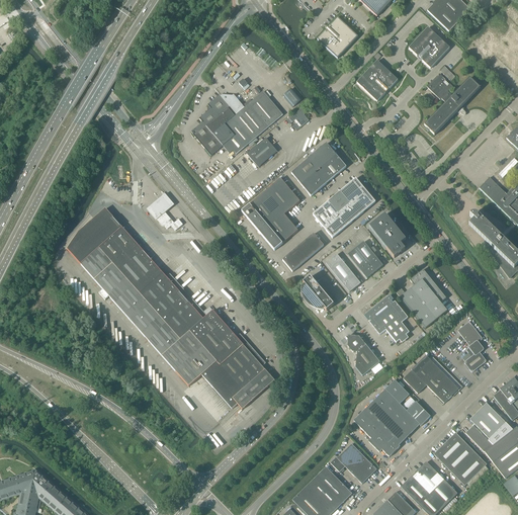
[(360,0),(376,15),(390,0),(360,0)]
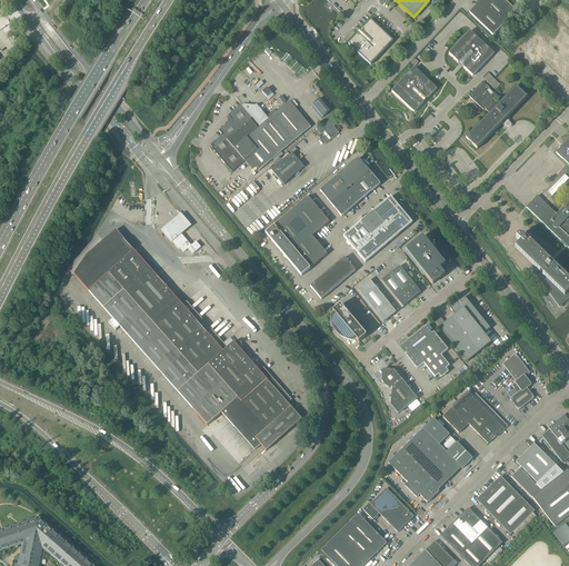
[(475,3),(469,10),(493,33),(517,9),(507,0),(477,0),(475,2),(475,3)]
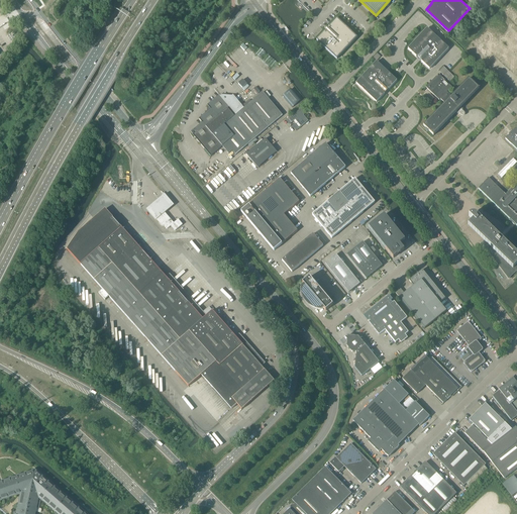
[(325,28),(326,29),(325,29),(324,28),(316,37),(336,57),(357,34),(336,15),(328,24),(329,25),(329,26),(328,25),(325,28)]
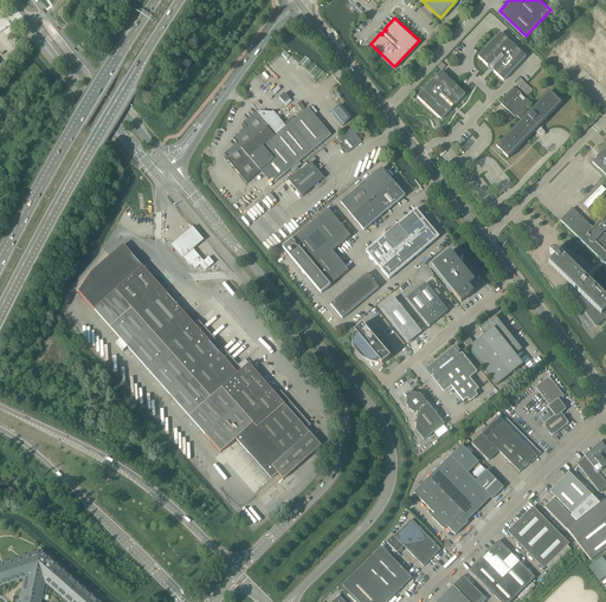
[(526,54),(507,36),(501,30),(478,54),(488,64),(489,63),(490,63),(489,64),(492,68),(494,66),(495,68),(494,69),(503,78),(526,54)]
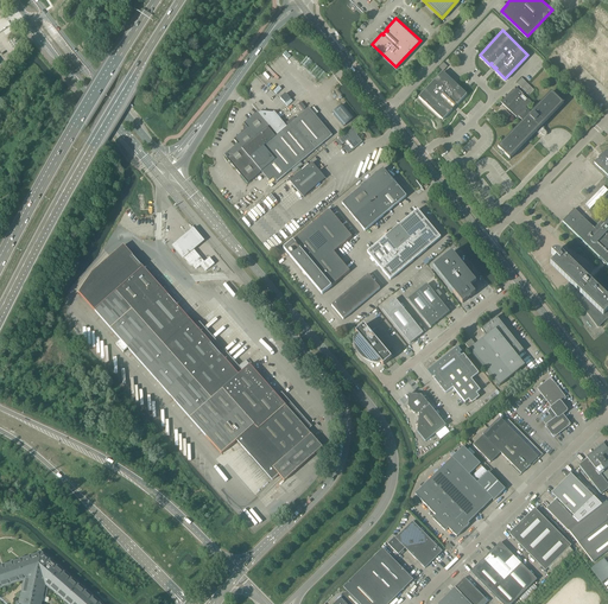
[(456,101),(457,102),(467,91),(443,69),(418,95),(443,118),(453,107),(450,106),(451,105),(453,106),(456,103),(455,102),(456,101)]
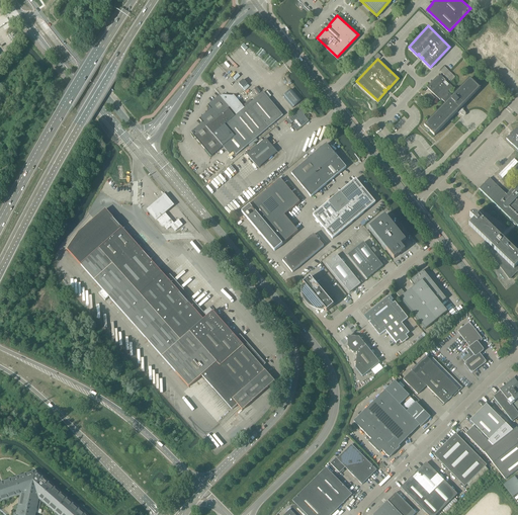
[(444,65),(440,69),(441,70),(450,79),(455,75),(444,65)]
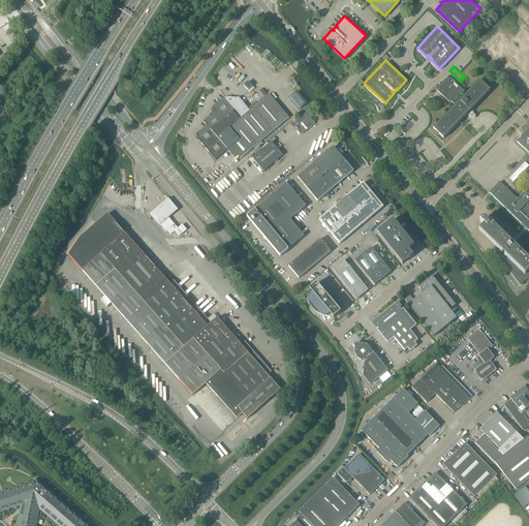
[(448,73),(440,83),(436,87),(449,100),(450,99),(455,103),(433,126),(443,136),(466,113),(469,115),(474,110),(471,107),(490,88),(479,78),(462,96),(458,91),(462,87),(448,73)]
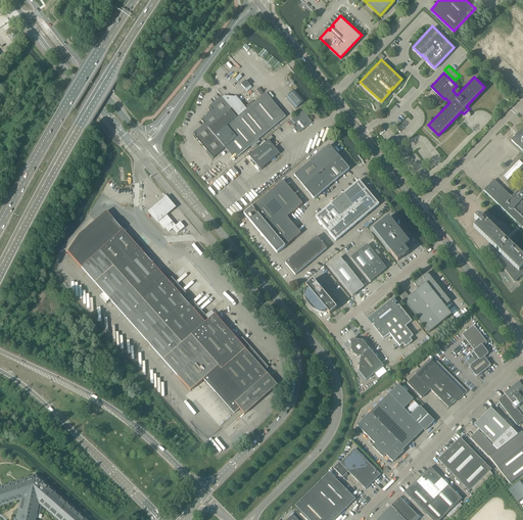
[(291,90),(288,93),(285,95),(295,106),(304,99),(294,88),(291,90)]
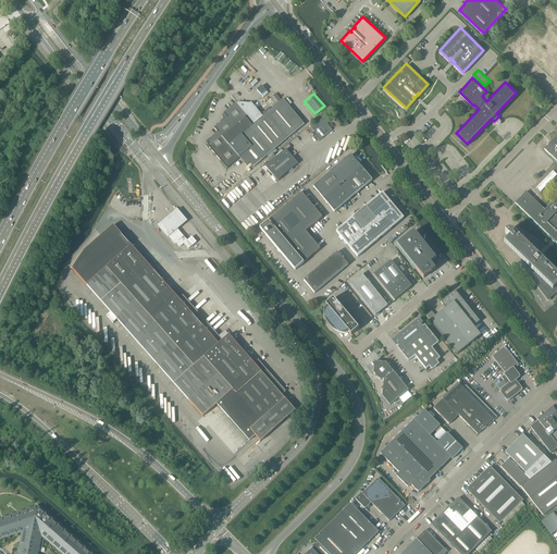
[(206,140),(226,165),(239,155),(247,163),(250,160),(254,164),(305,122),(283,96),(271,107),(269,105),(264,109),(265,111),(262,113),(251,101),(243,109),(236,100),(225,109),(223,111),(224,112),(223,113),(223,117),(224,118),(214,125),(217,127),(218,130),(206,140)]
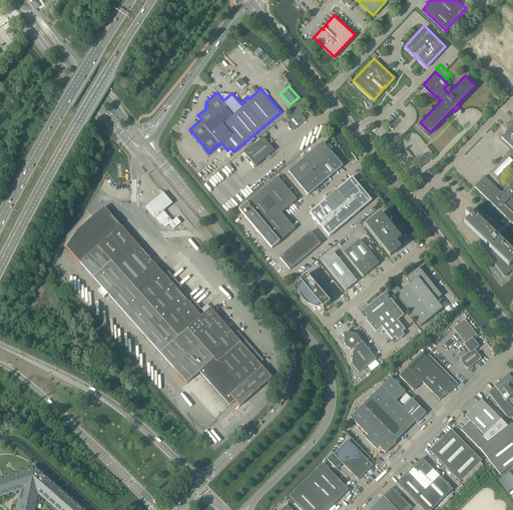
[(299,105),(287,115),(290,119),(293,116),(299,123),(306,117),(300,110),(302,108),(299,105)]
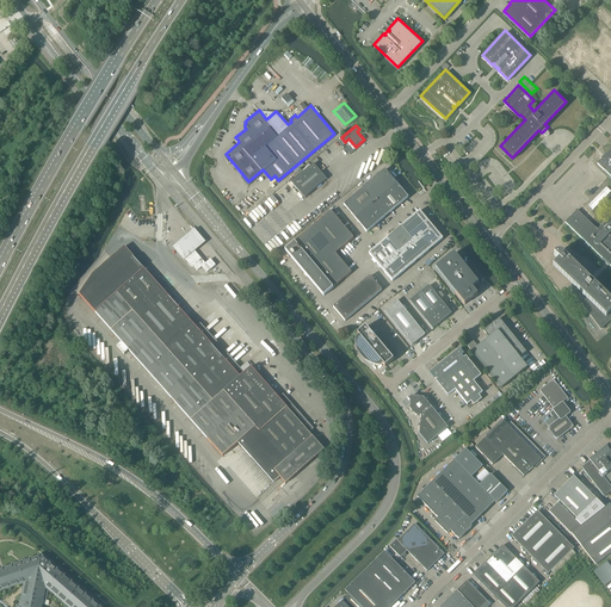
[(603,255),(602,256),(605,260),(608,262),(609,261),(610,264),(610,149),(610,148),(605,153),(603,155),(597,161),(610,174),(610,211),(598,227),(578,206),(565,220),(603,255)]
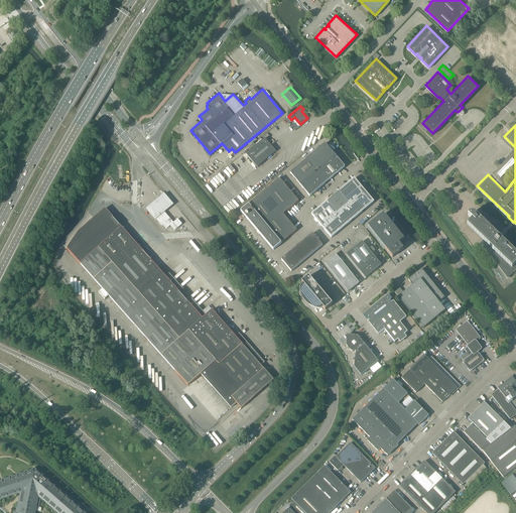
[(246,151),(257,164),(276,149),(265,136),(246,151)]
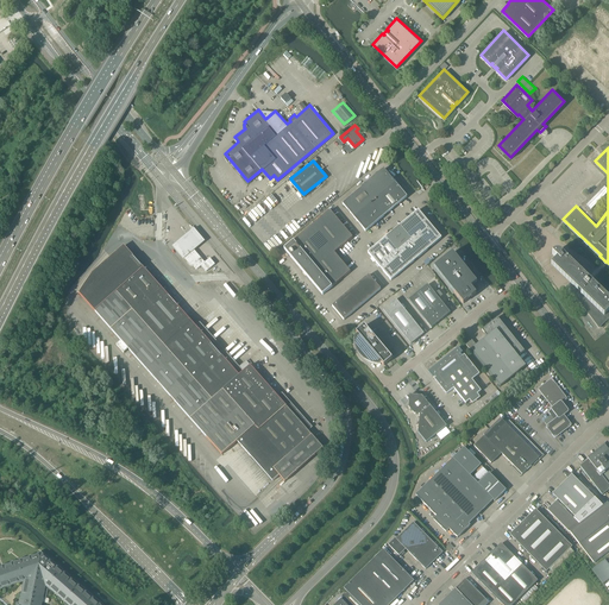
[(383,166),(365,182),(376,195),(395,180),(383,166)]
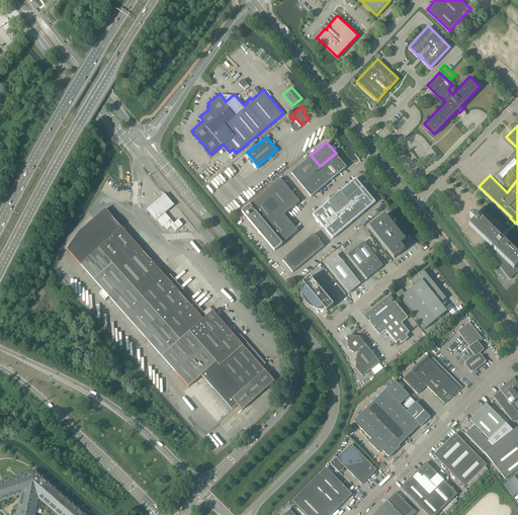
[(320,166),(324,170),(330,178),(346,165),(336,153),(320,166)]
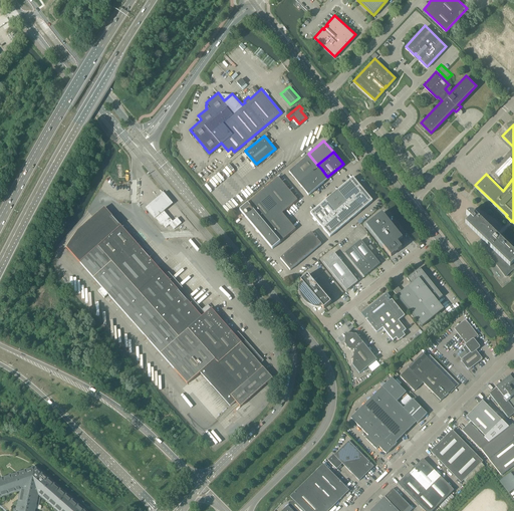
[(289,170),(301,185),(311,177),(321,169),(317,165),(308,154),(289,170)]
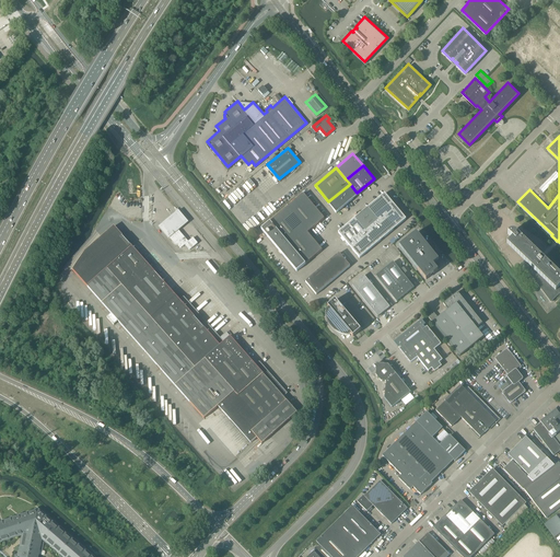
[(339,193),(328,201),(336,210),(357,193),(350,184),(339,193)]
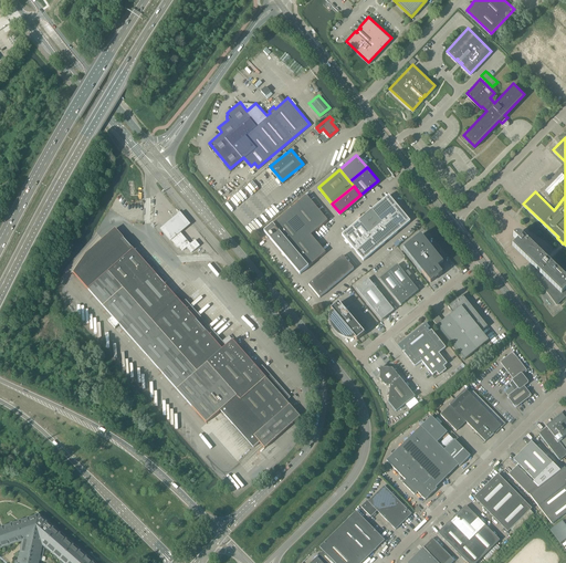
[(388,193),(371,208),(381,220),(399,206),(388,193)]
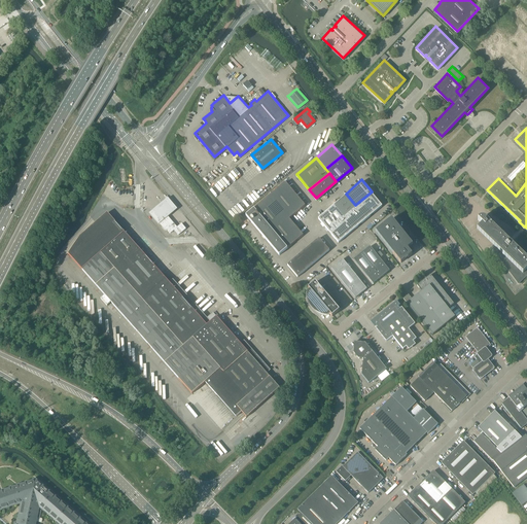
[(305,203),(285,180),(246,213),(279,253),(303,233),(289,216),(305,203)]
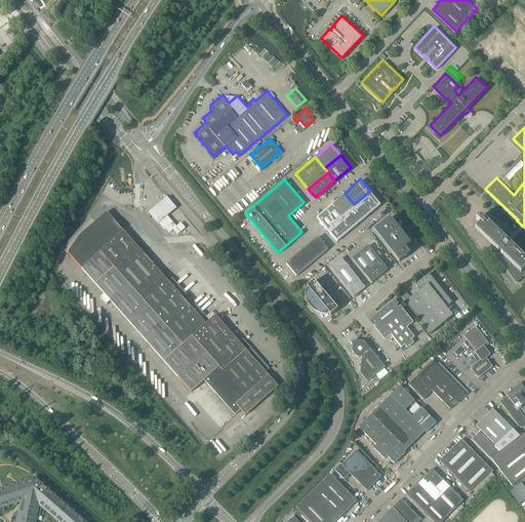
[(354,204),(345,193),(317,215),(336,240),(380,203),(370,191),(354,204)]
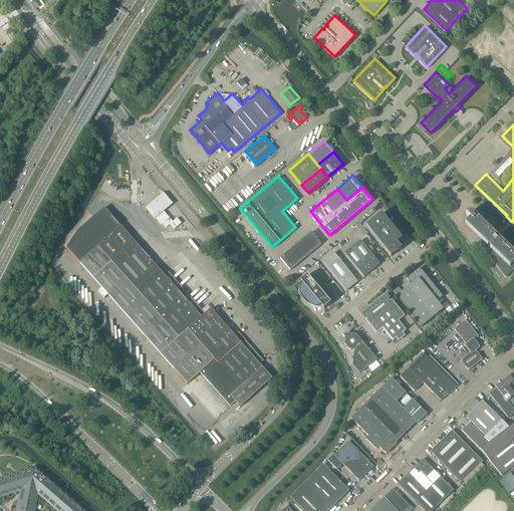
[(104,205),(93,215),(78,229),(66,245),(187,381),(200,370),(230,404),(235,400),(240,405),(272,375),(260,361),(263,358),(238,329),(234,332),(208,302),(201,308),(168,270),(165,273),(104,205)]
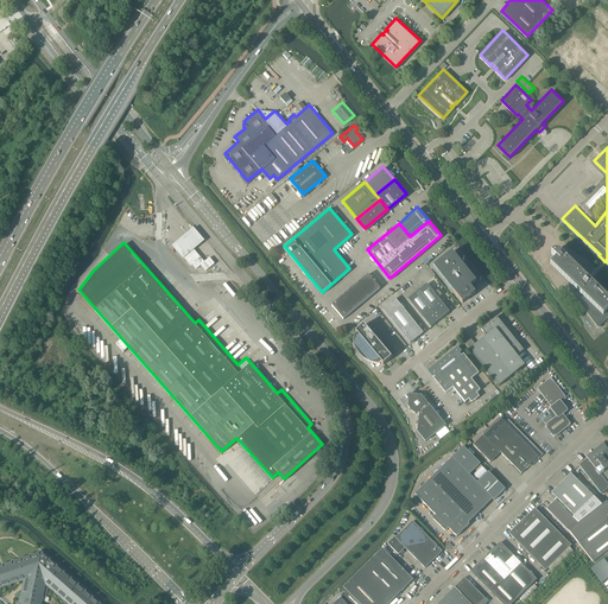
[(201,262),(202,264),(206,268),(215,261),(209,255),(204,259),(194,247),(184,254),(191,264),(192,262),(196,267),(201,262)]
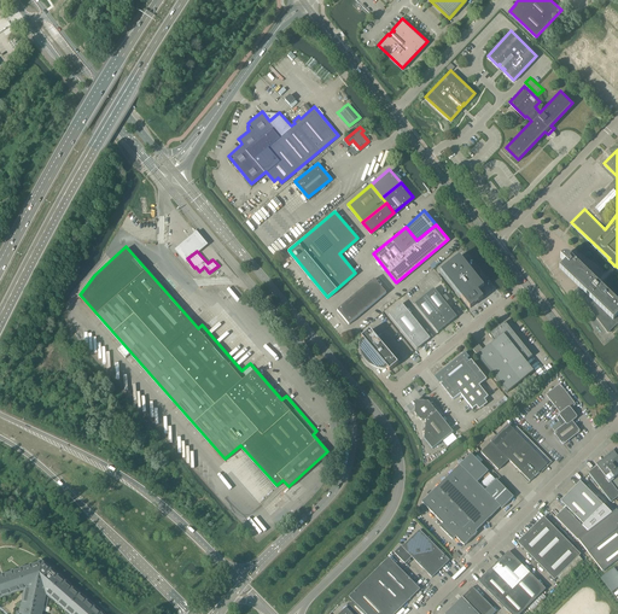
[(617,300),(599,281),(596,279),(592,274),(576,259),(571,255),(570,253),(569,253),(567,252),(566,252),(565,252),(564,252),(563,253),(561,253),(560,255),(565,259),(559,265),(579,286),(577,288),(608,329),(617,319),(617,300)]
